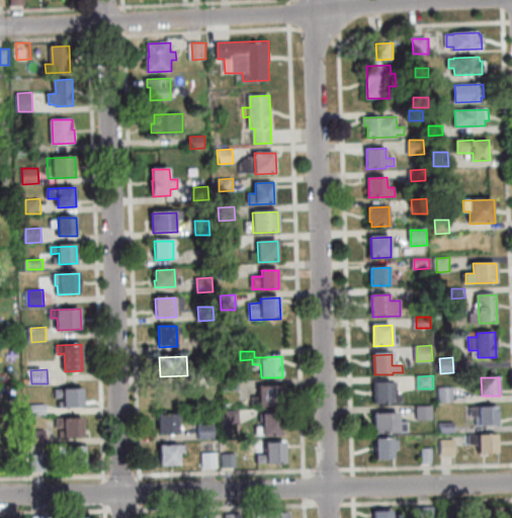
[(226,392),(225,380),(240,380),(240,391),(226,392)]
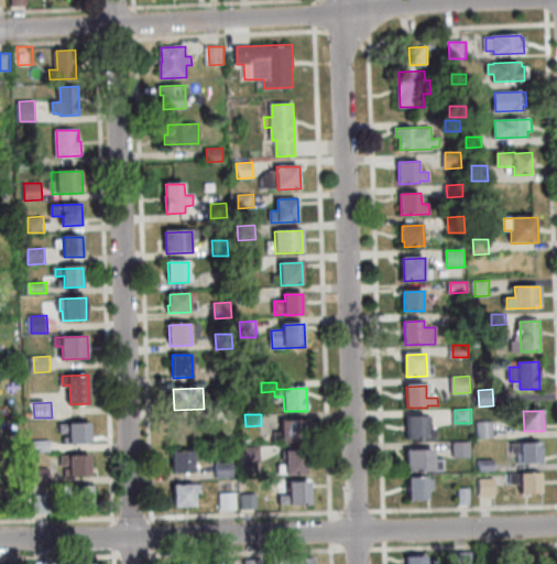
[(408,418),(427,416),(427,431),(437,430),(437,438),(408,440),(408,418)]
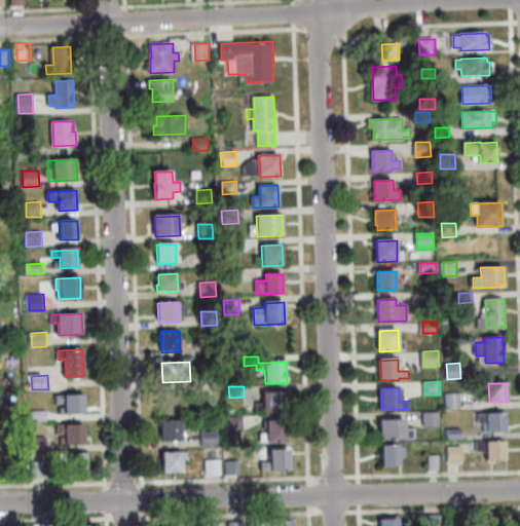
[(264,391),(288,390),(289,411),(264,412),(264,391)]
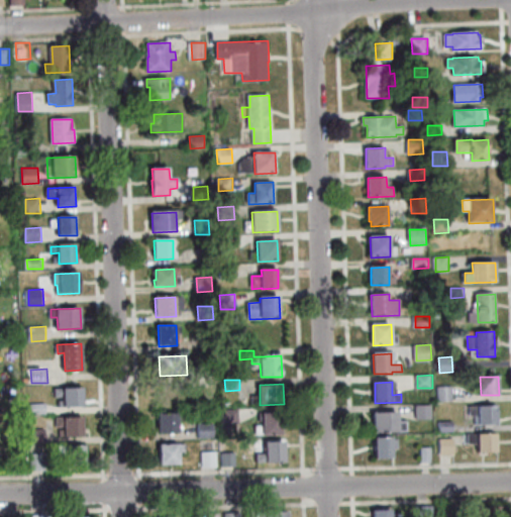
[(439,387),(452,387),(453,401),(439,401),(439,387)]
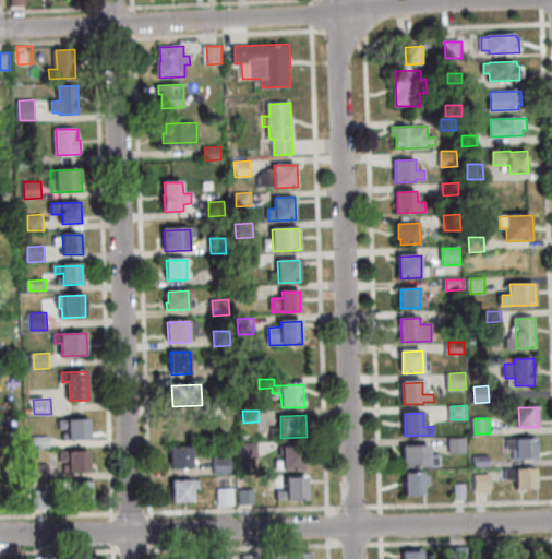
[(90,419),(91,440),(70,441),(69,419),(90,419)]
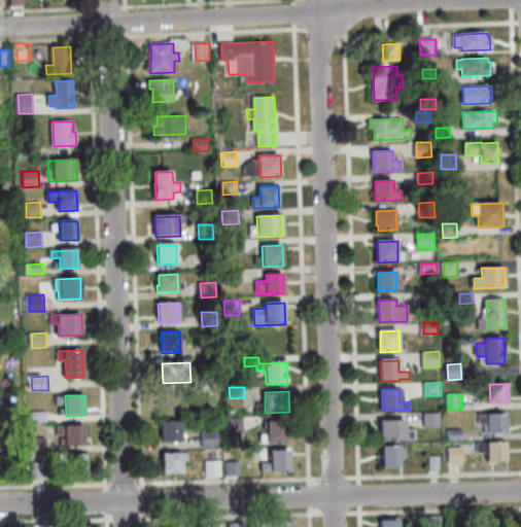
[(32,413),(47,412),(48,421),(33,422),(32,413)]
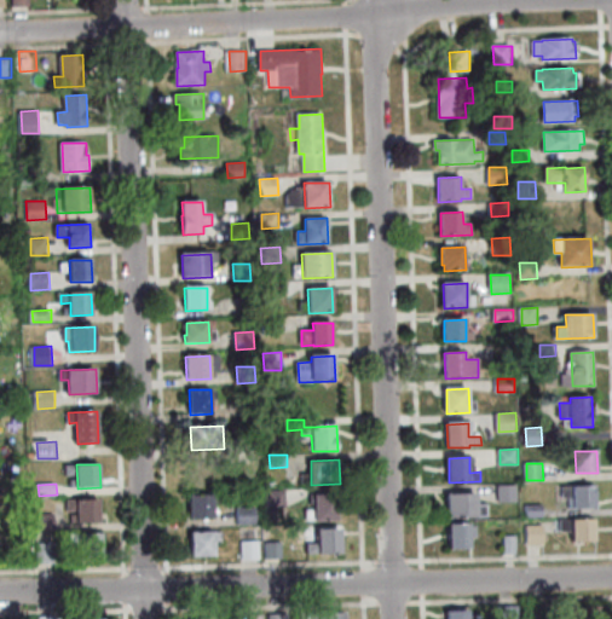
[(519,502),(500,502),(500,486),(518,485),(519,502)]
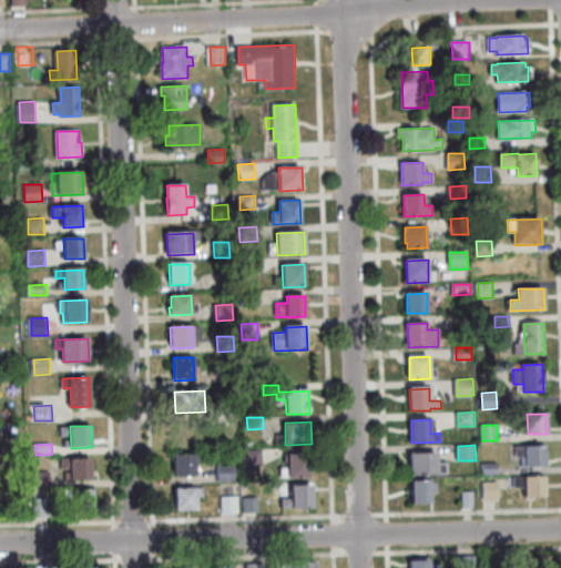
[(546,445),(547,466),(524,466),(524,455),(518,455),(518,446),(546,445)]
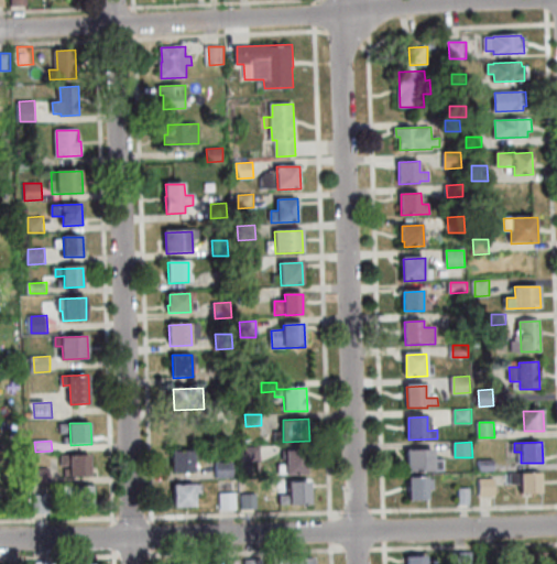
[(244,447),(262,446),(262,462),(246,462),(244,447)]
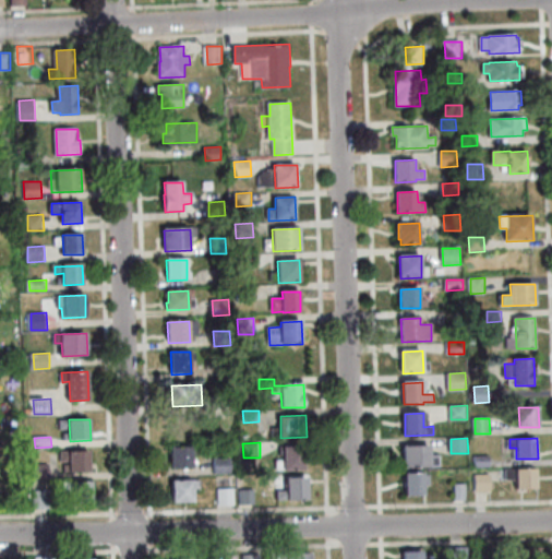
[(405,447),(430,445),(431,456),(441,455),(441,467),(405,468),(405,447)]
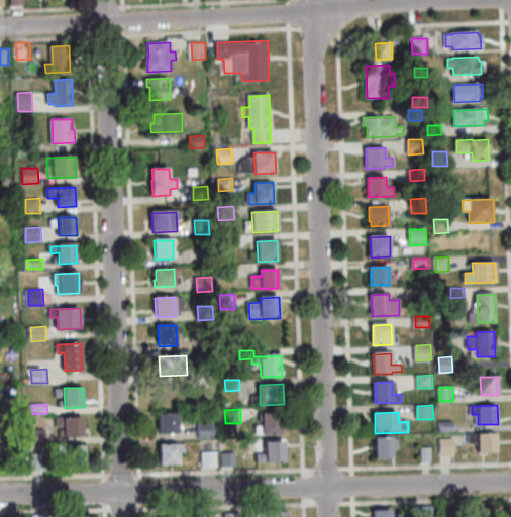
[(286,413),(287,429),(282,429),(282,435),(263,435),(262,414),(286,413)]
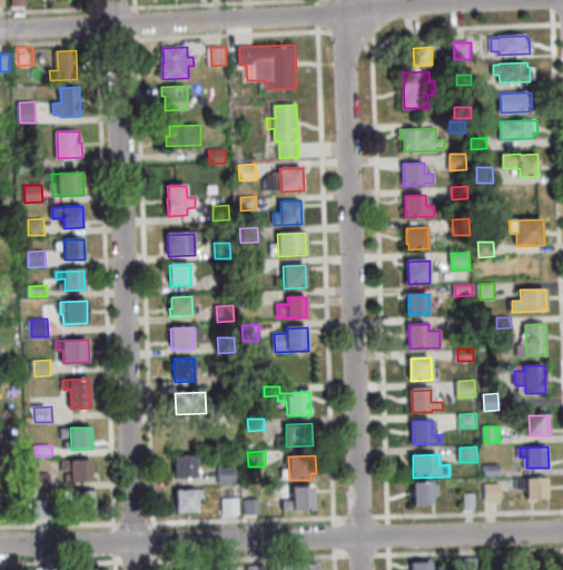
[(175,458),(196,457),(197,478),(176,479),(175,458)]
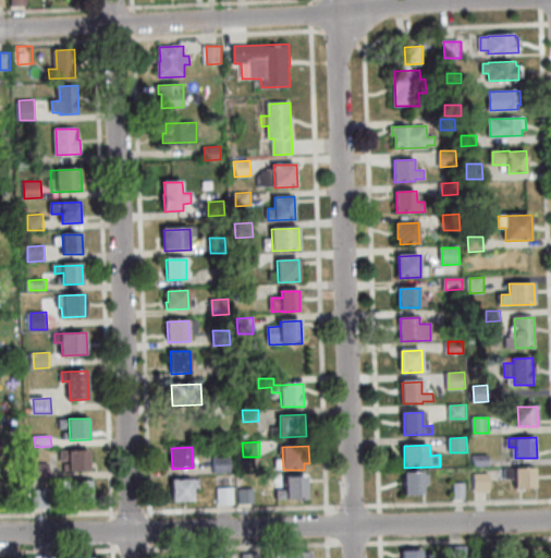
[(62,451),(89,450),(90,471),(71,471),(70,461),(62,461),(62,451)]
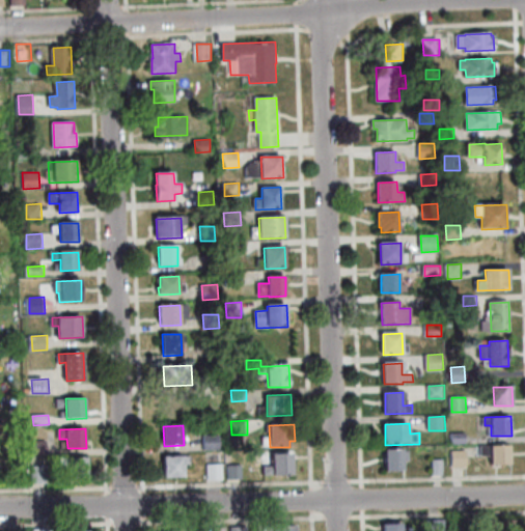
[(452,444),(452,434),(466,432),(466,443),(452,444)]
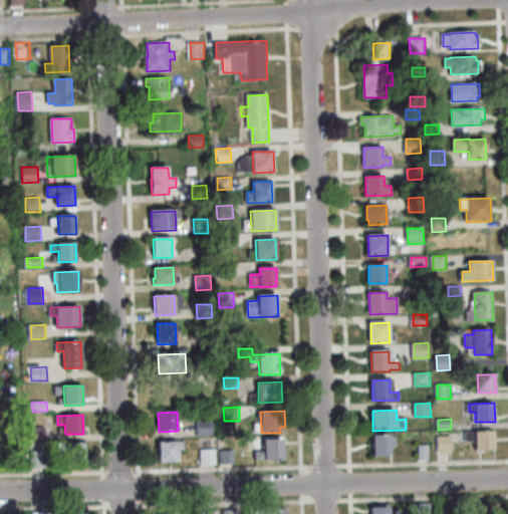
[(214,435),(199,435),(199,421),(213,421),(214,435)]
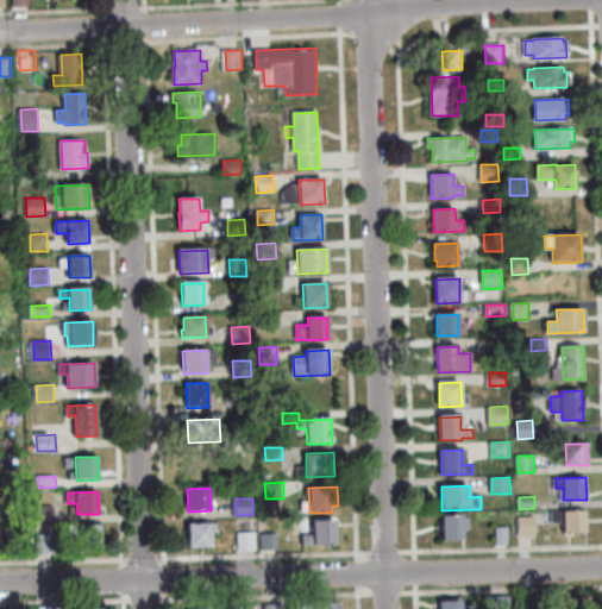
[(56,521),(38,522),(38,506),(55,504),(56,521)]
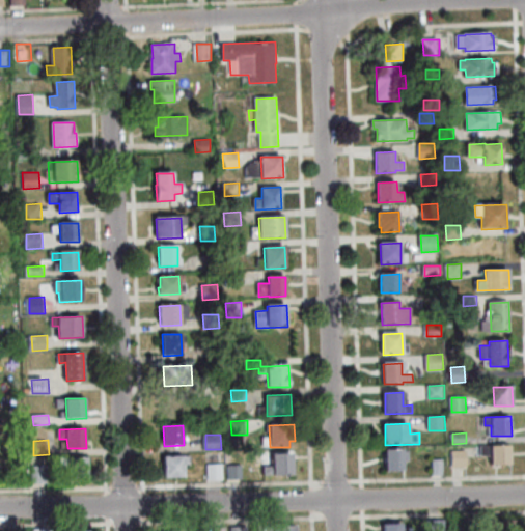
[(481,446),(510,445),(510,464),(492,464),(492,455),(482,455),(481,446)]
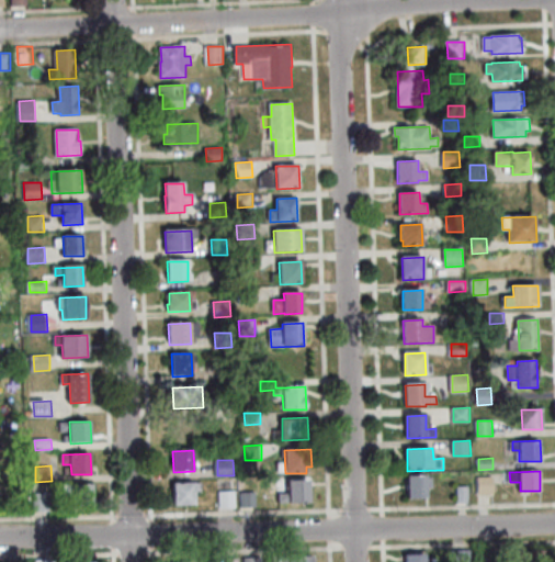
[(409,476),(426,475),(427,498),(409,498),(409,476)]
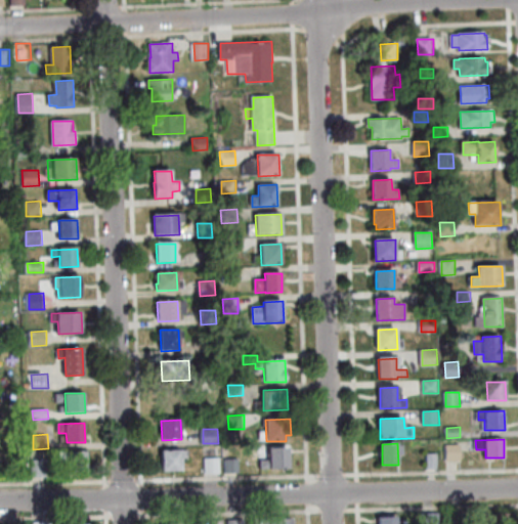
[(461,461),(447,461),(447,445),(461,445),(461,461)]
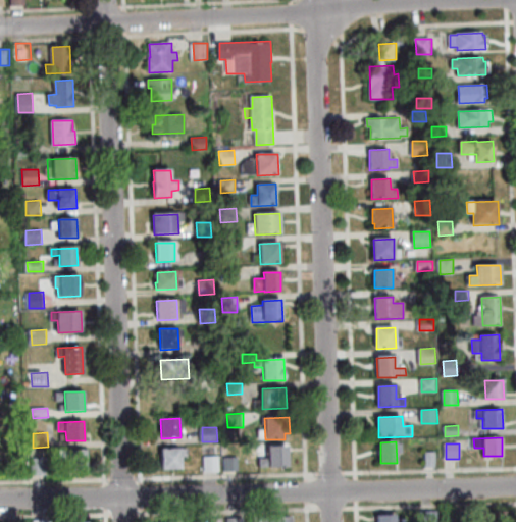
[(269,447),(288,447),(289,467),(261,468),(261,459),(269,459),(269,447)]
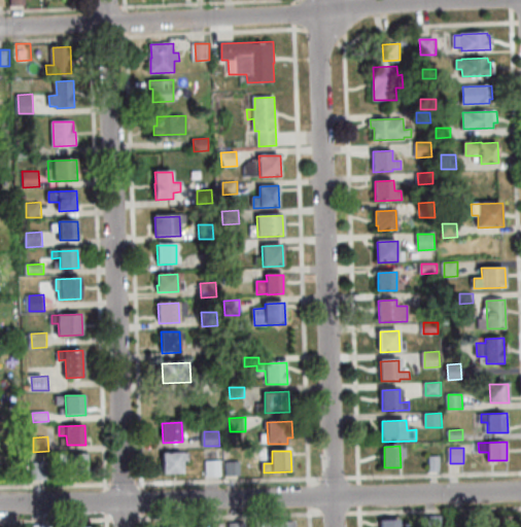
[(164,453),(182,453),(183,473),(165,475),(164,453)]
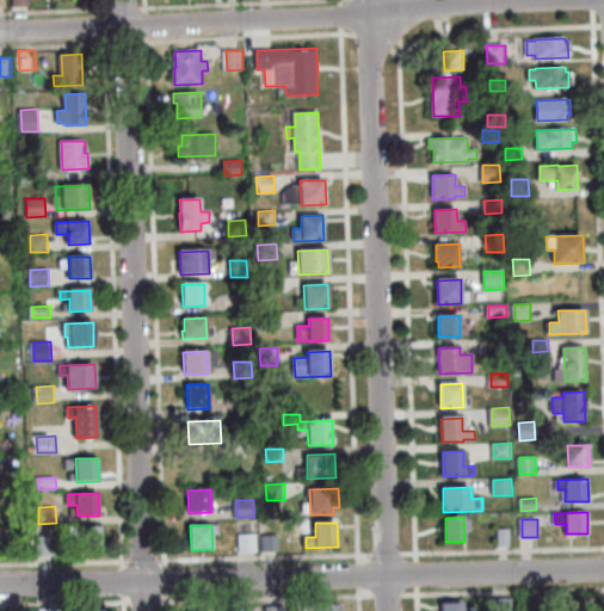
[(71,529),(102,528),(103,550),(80,551),(80,537),(72,537),(71,529)]
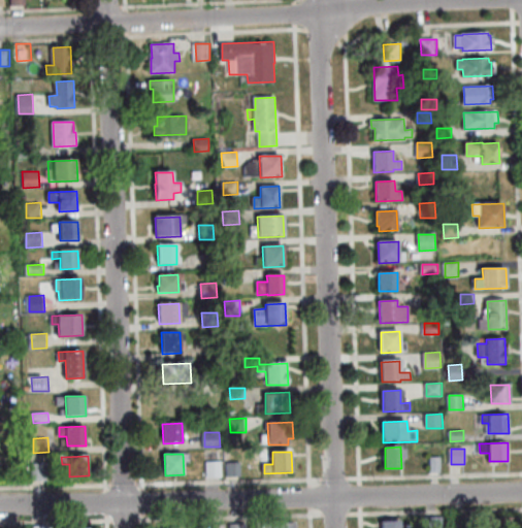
[(432,472),(431,457),(442,457),(442,472),(432,472)]
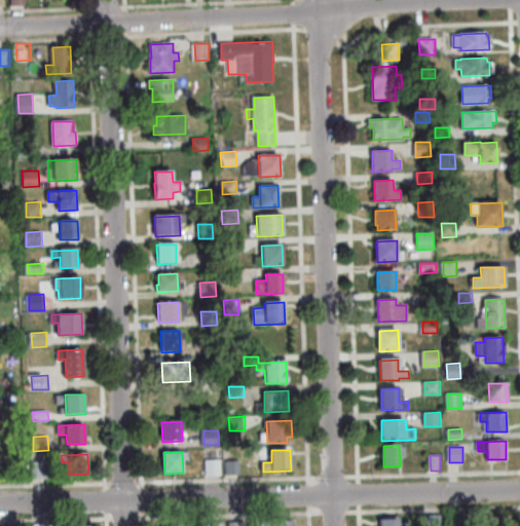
[(208,476),(208,460),(222,459),(222,475),(208,476)]
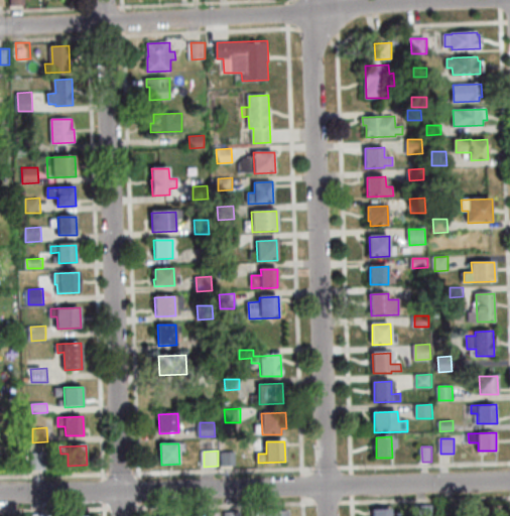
[(225,466),(224,452),(235,450),(236,465),(225,466)]
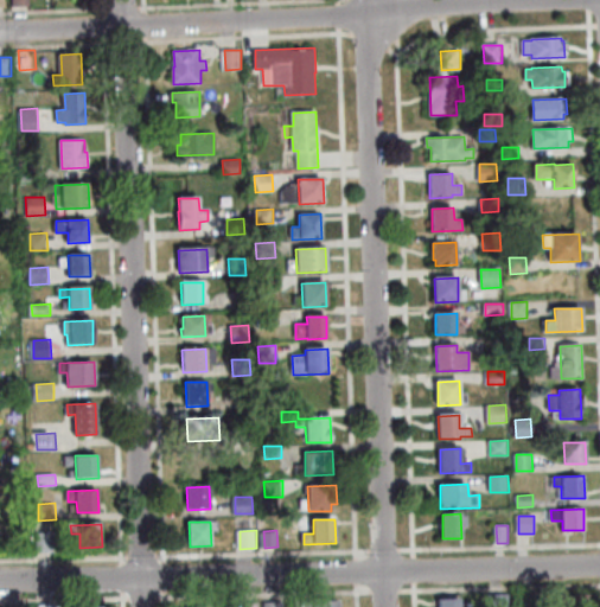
[(519,606),(519,592),(538,592),(538,606),(519,606)]
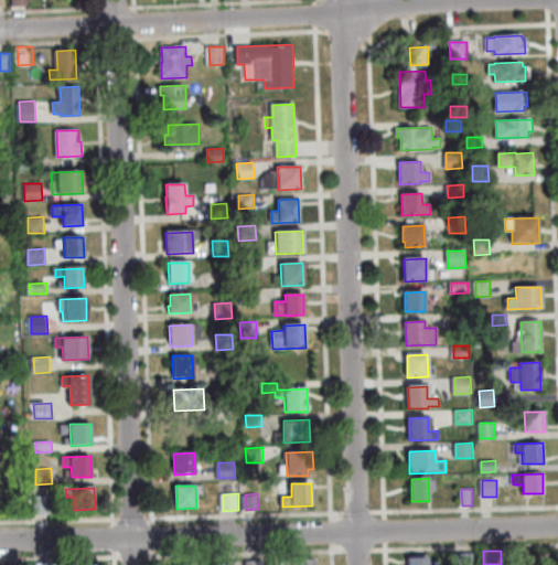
[(549,552),(549,564),(528,564),(528,552),(549,552)]
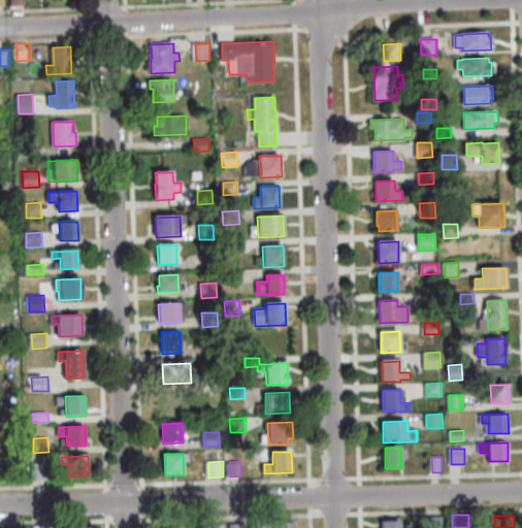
[(427,527),(427,517),(443,517),(443,527),(427,527)]
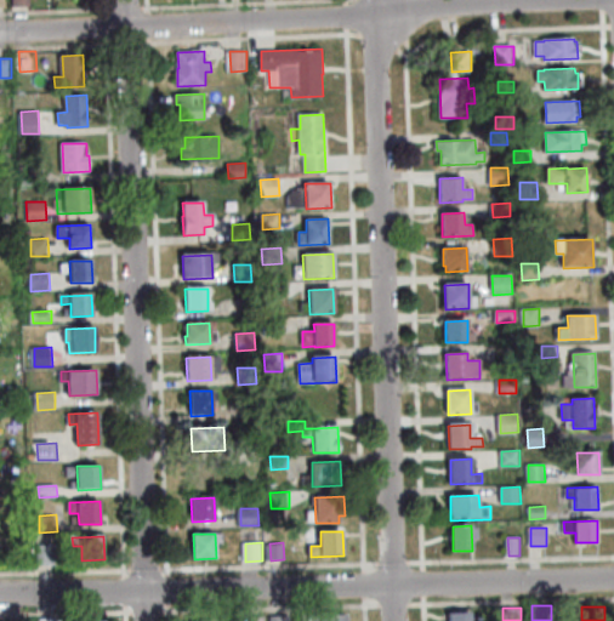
[(450,620),(450,611),(471,610),(471,620),(450,620)]
